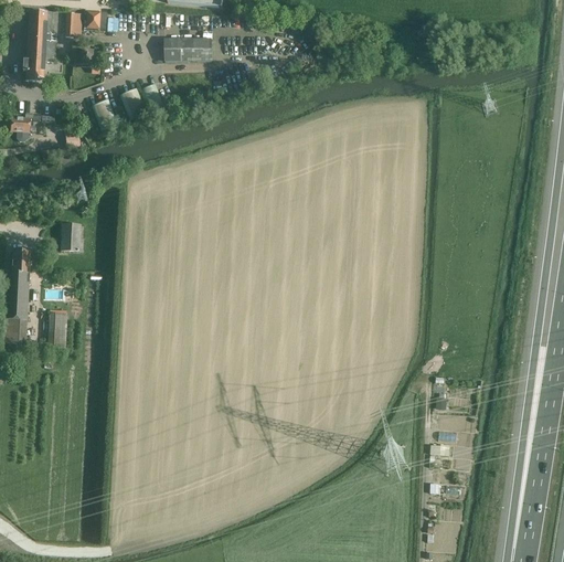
[(29,34),(51,35),(51,33),(54,33),(55,22),(52,22),(53,11),(30,9),(29,34)]
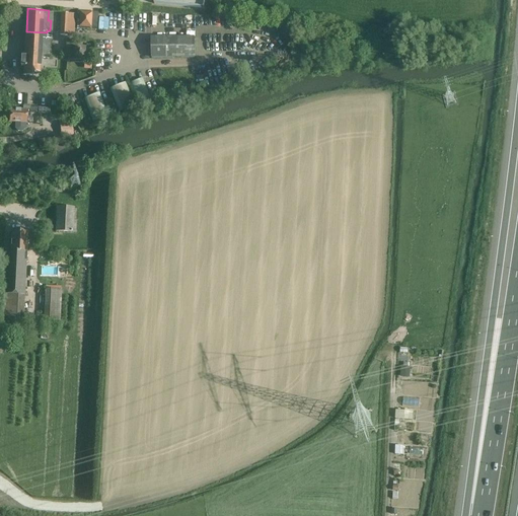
[(91,24),(91,11),(81,10),(80,23),(91,24)]
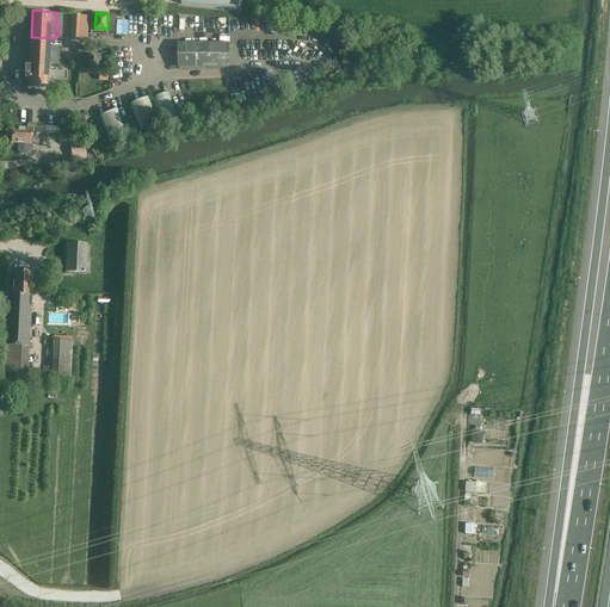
[(72,38),(80,38),(88,39),(90,14),(81,13),(73,13),(72,38)]
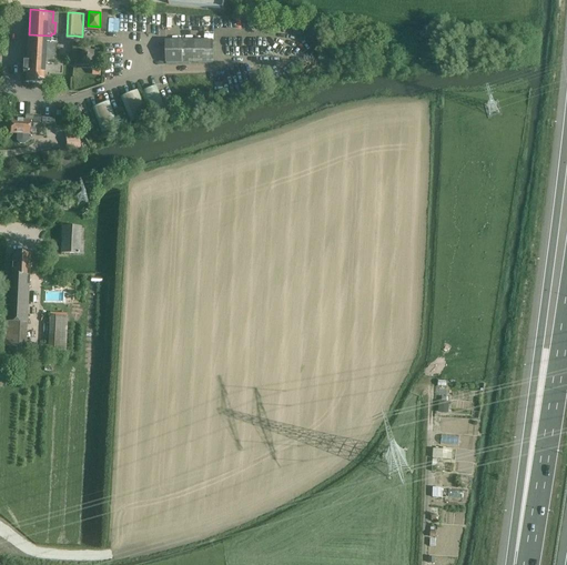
[(29,34),(27,60),(44,61),(54,61),(57,40),(51,39),(51,36),(29,34)]
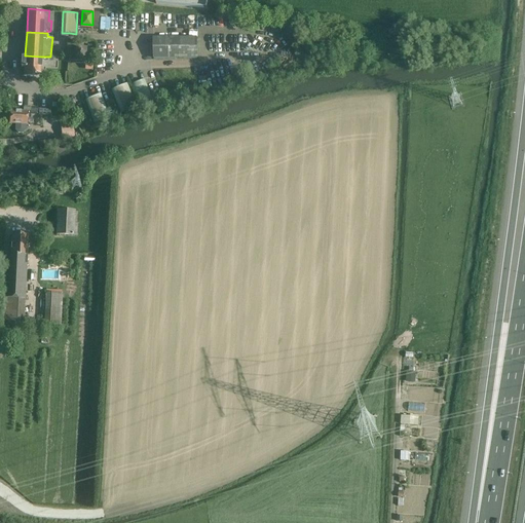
[(198,35),(154,35),(154,57),(198,57),(198,35)]
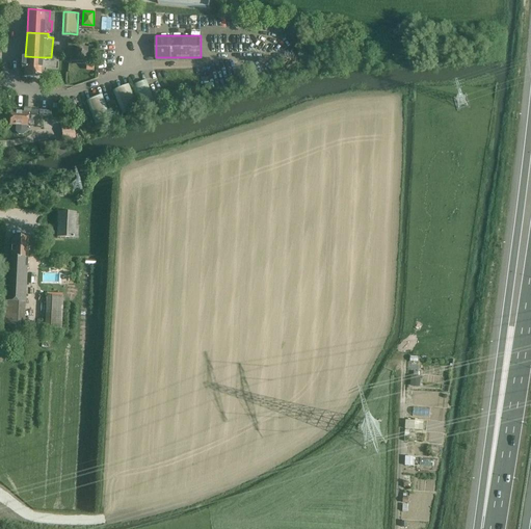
[(42,57),(25,56),(23,55),(22,64),(25,65),(24,75),(33,75),(33,71),(41,72),(42,57)]
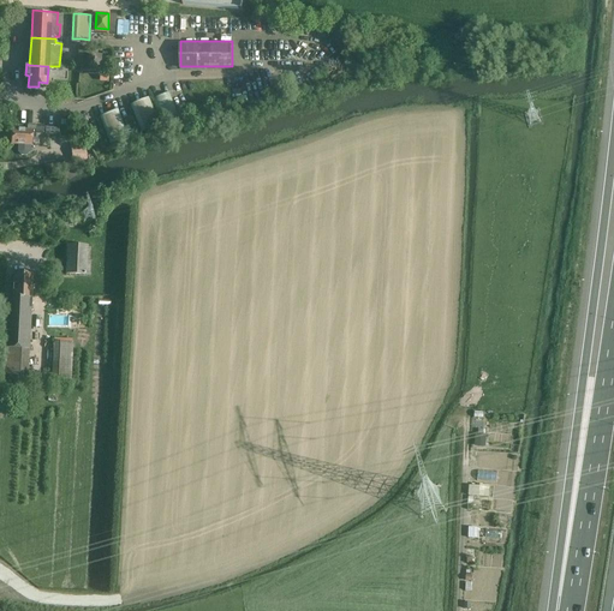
[(171,90),(158,95),(168,121),(182,115),(171,90)]
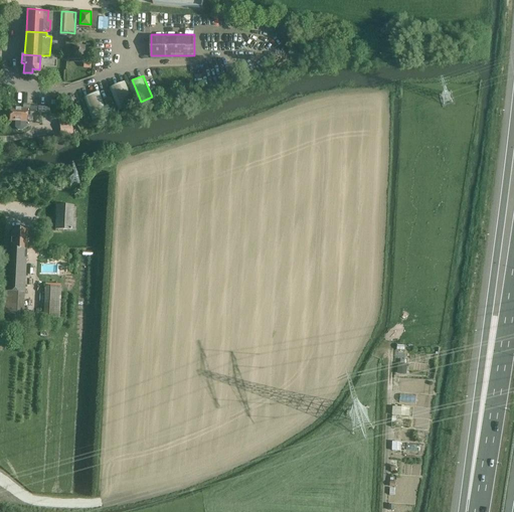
[(125,80),(110,86),(119,109),(134,104),(125,80)]
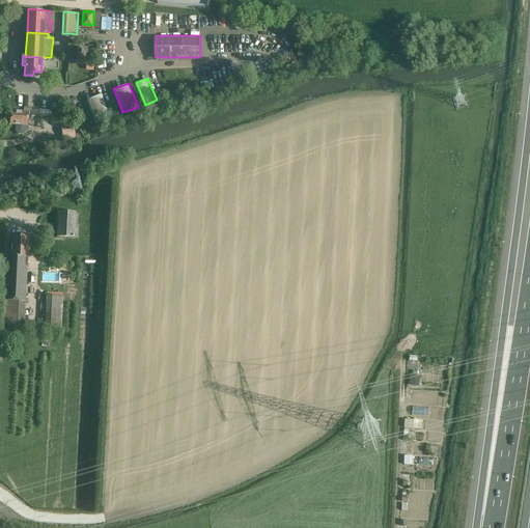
[(103,92),(87,99),(95,122),(111,117),(103,92)]
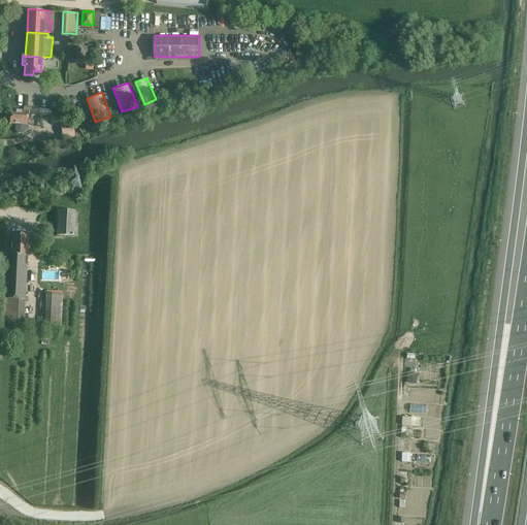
[(28,121),(31,121),(33,121),(33,117),(31,116),(32,106),(25,106),(24,109),(10,108),(10,122),(17,122),(15,128),(19,131),(24,131),(26,129),(27,123),(28,123),(28,121)]
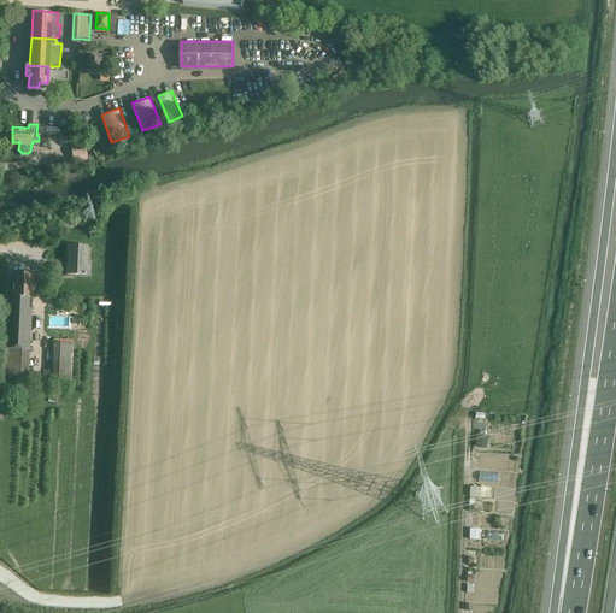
[(86,142),(71,143),(74,159),(88,157),(86,142)]
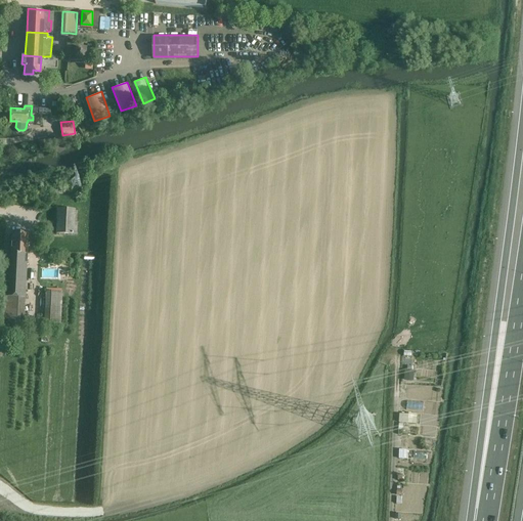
[(49,146),(47,135),(39,136),(41,147),(49,146)]
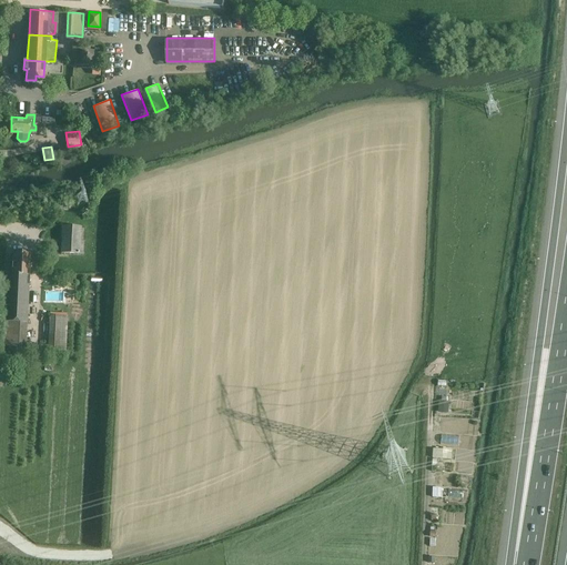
[(63,224),(62,251),(83,252),(83,240),(81,240),(81,225),(63,224)]
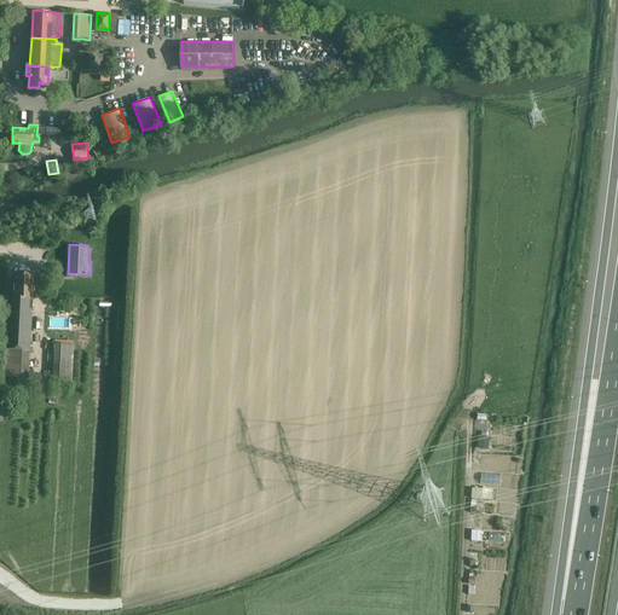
[(7,401),(13,402),(13,410),(29,411),(29,402),(27,402),(34,274),(15,273),(13,296),(4,296),(0,348),(5,348),(4,378),(10,379),(7,401)]
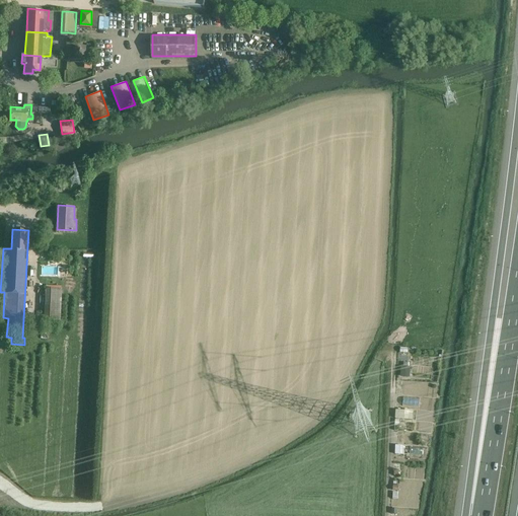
[(61,344),(60,320),(62,288),(47,287),(45,319),(55,319),(55,321),(45,321),(45,329),(56,328),(56,344),(61,344)]
